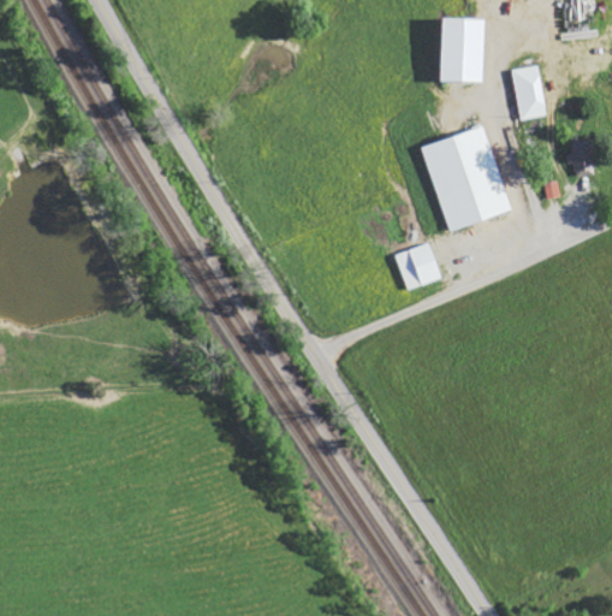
[(546,116),(539,65),(511,69),(518,119),(546,116)]
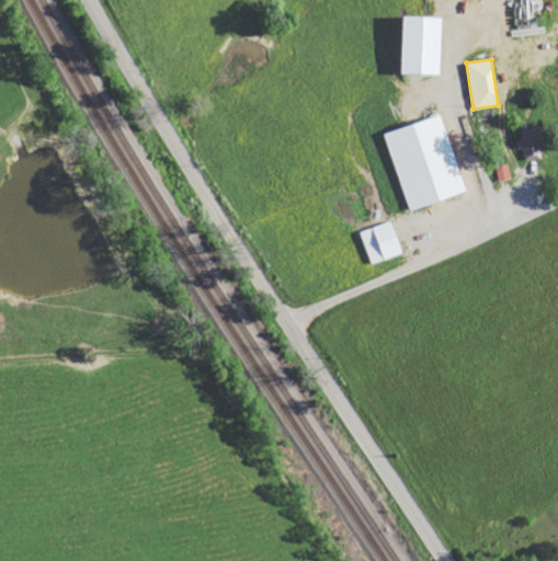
[(465,193),(442,115),(384,134),(408,210),(465,193)]
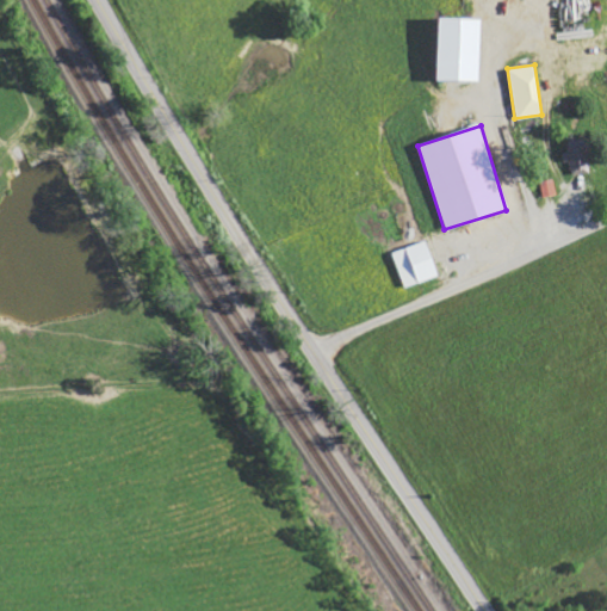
[(538,181),(540,198),(553,196),(551,180),(538,181)]
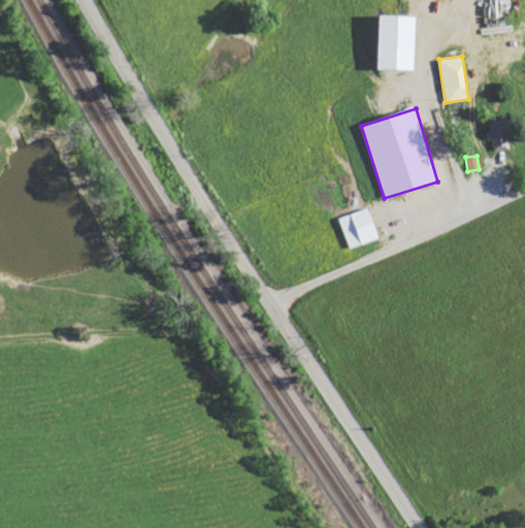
[(362,244),(380,237),(368,207),(350,213),(362,244)]
